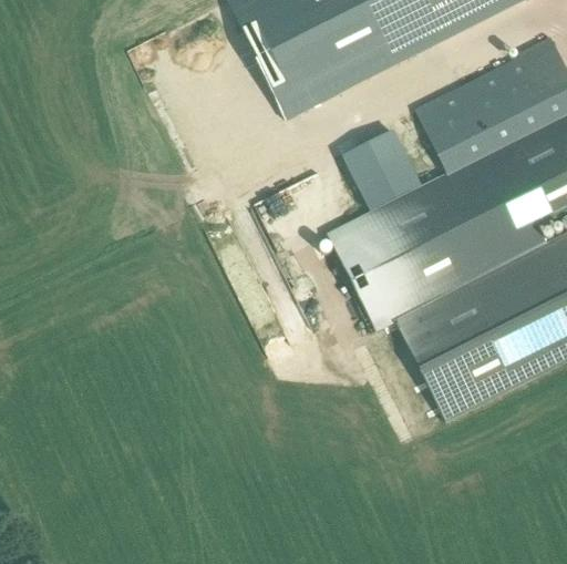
[(228,0),(226,1),(255,58),(286,120),(372,75),(523,0),(228,0)]
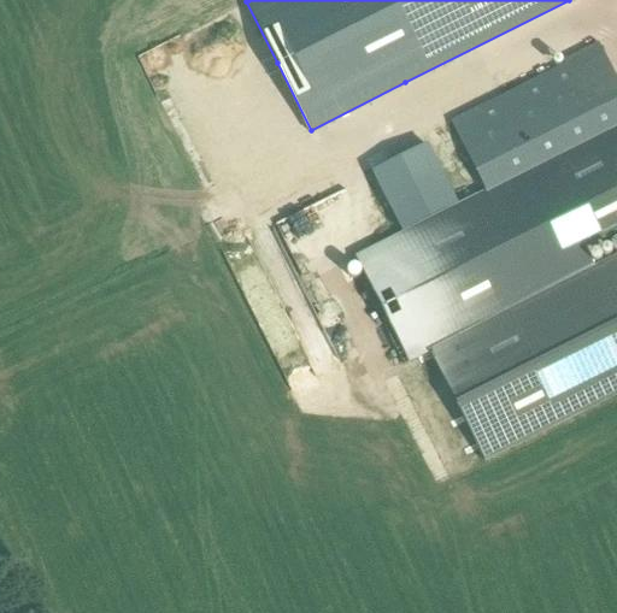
[(616,122),(616,74),(600,40),(563,58),(565,63),(452,119),(487,188),(616,122)]
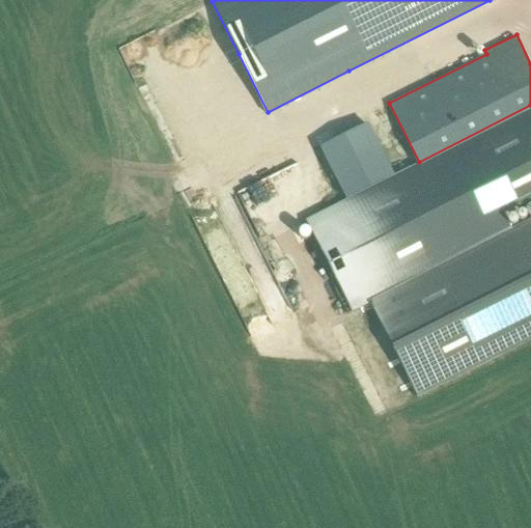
[(530,182),(530,105),(419,162),(309,217),(355,307),(369,300),(512,227),(498,198),(530,182)]
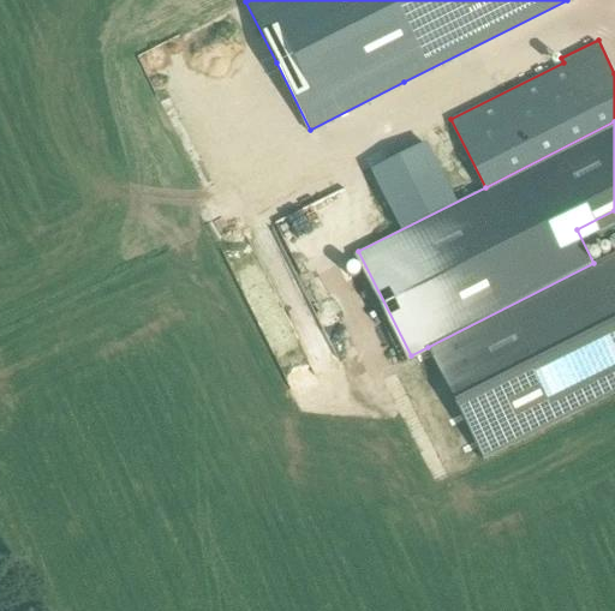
[(455,202),(425,142),(371,169),(396,219),(401,228),(455,202)]
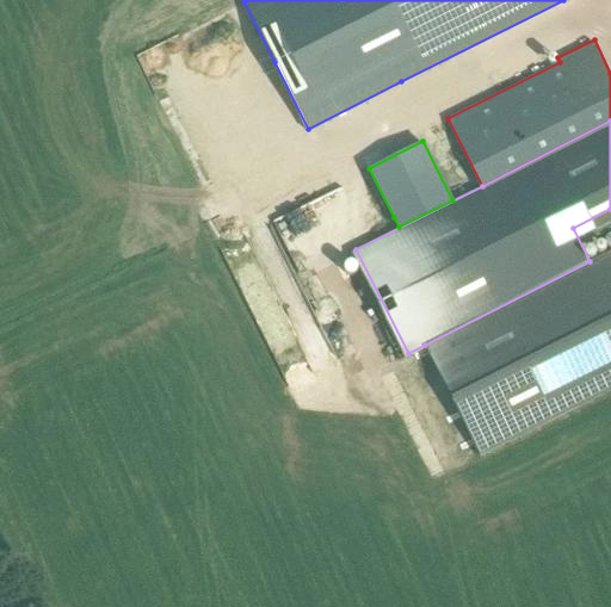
[(610,388),(610,251),(590,261),(425,345),(481,454),(610,388)]
